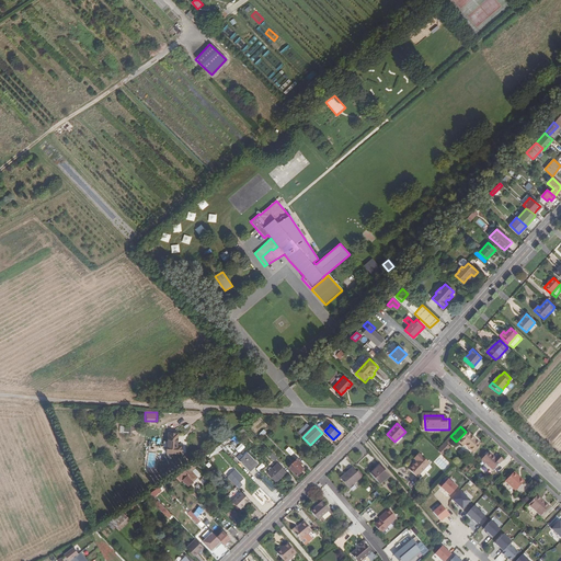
[(178,434),(169,433),(167,453),(181,454),(182,445),(176,445),(178,434)]
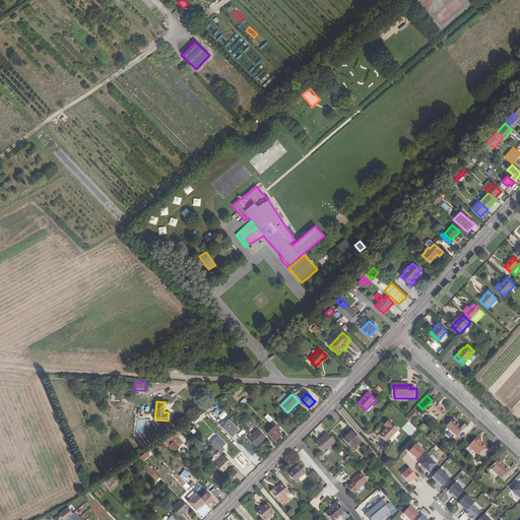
[(448,413),(436,402),(428,411),(432,415),(434,414),(441,421),(448,413)]
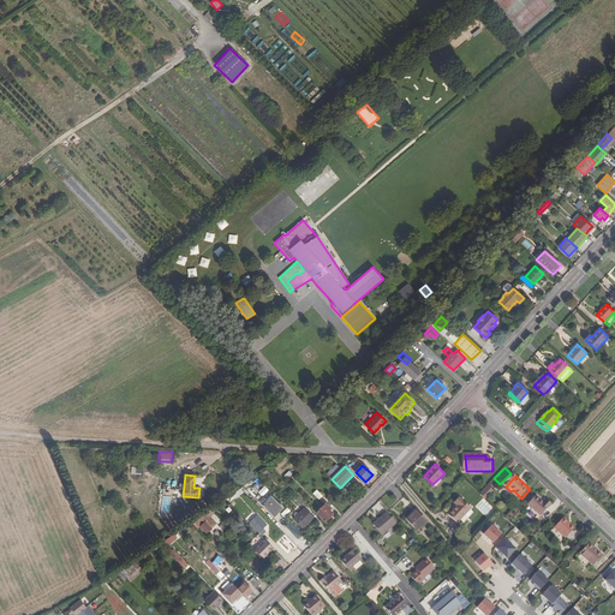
[(264,485),(257,493),(262,496),(269,489),(264,485)]
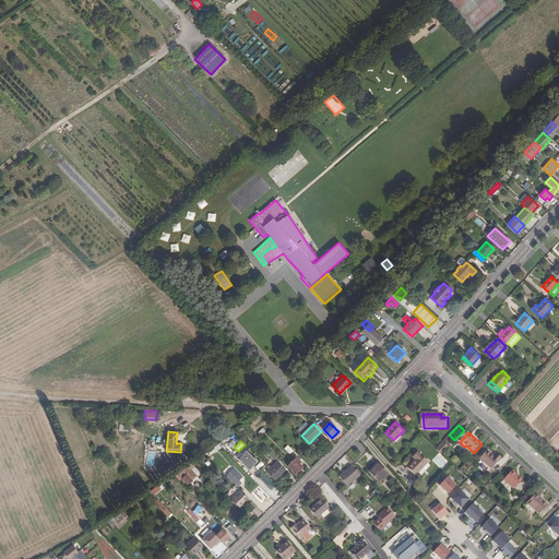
[(443,455),(450,448),(447,443),(440,451),(443,455)]
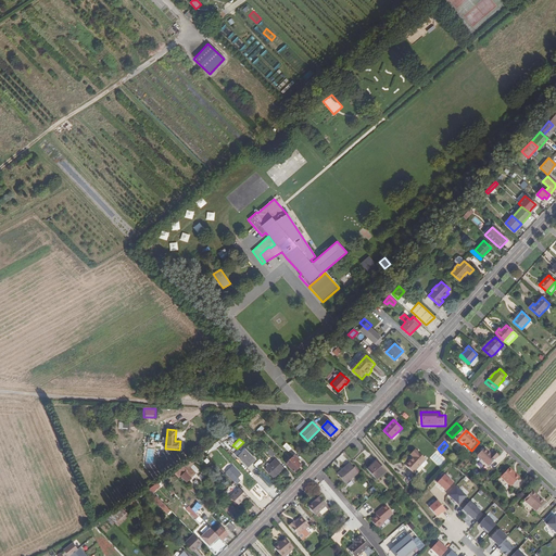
[(206,454),(220,445),(217,442),(203,452),(206,454)]
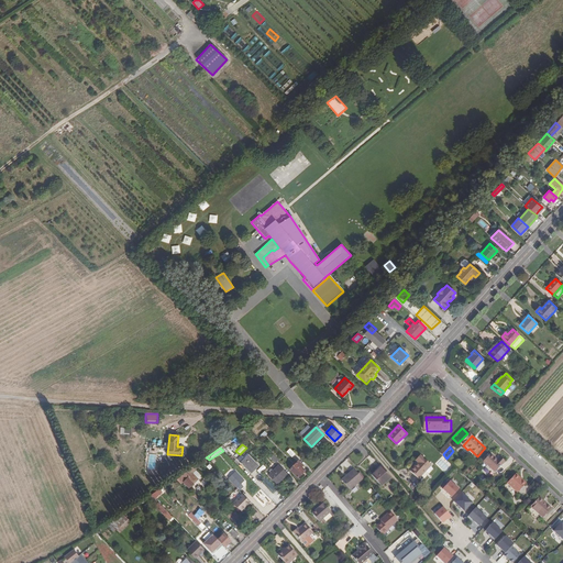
[(295,453),(289,448),(286,451),(291,456),(295,453)]
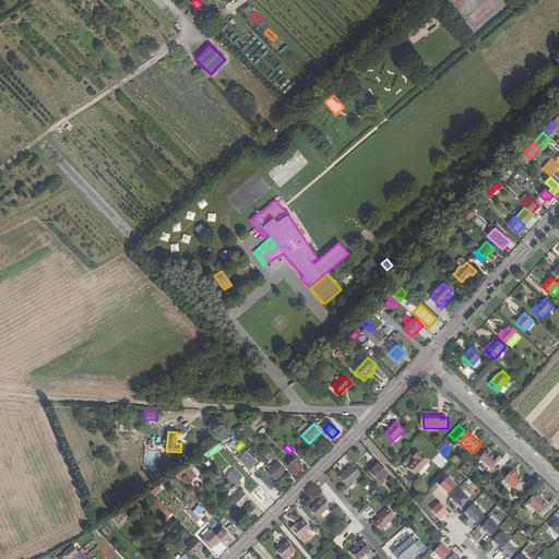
[(394,448),(389,455),(393,459),(399,451),(394,448)]
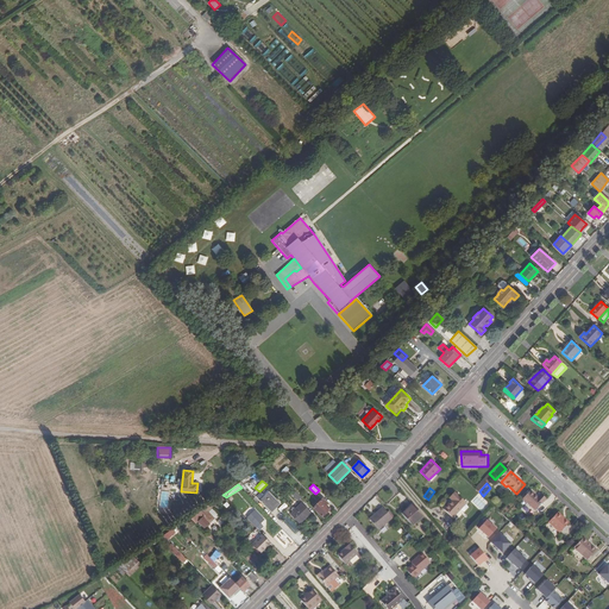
[(301,497),(293,489),(290,493),(299,501),(301,497)]
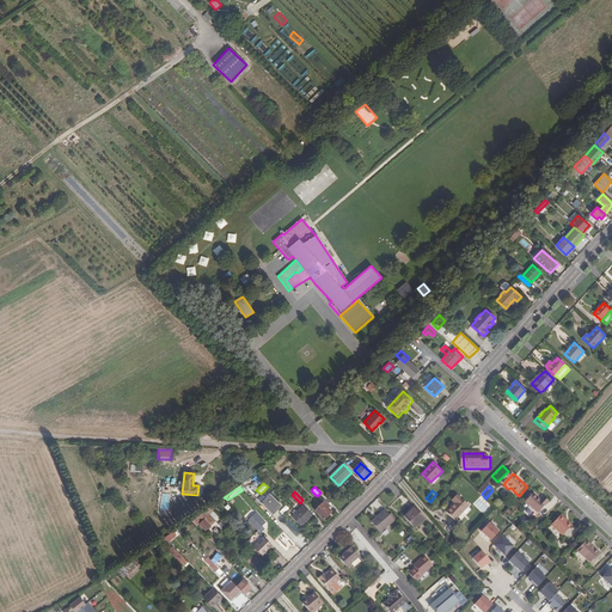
[(261,502),(270,494),(269,493),(265,496),(264,495),(258,501),(261,502)]
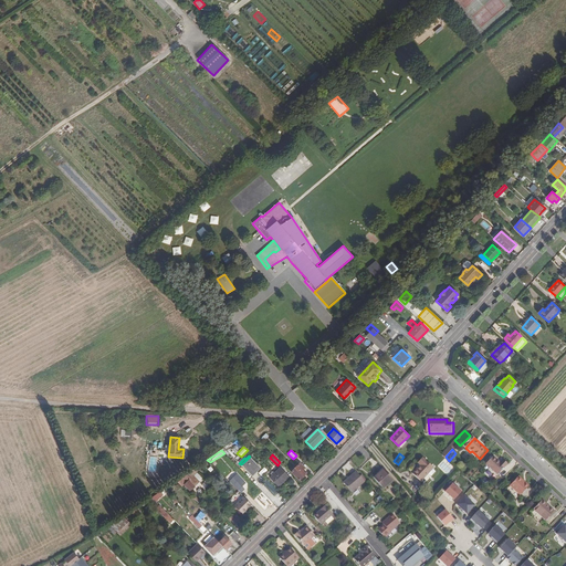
[(250,457),(241,464),(251,474),(259,467),(250,457)]
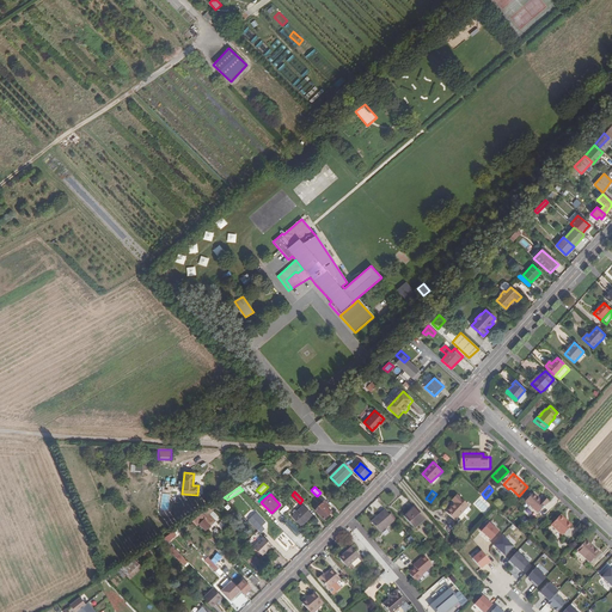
[(461,513),(464,516),(471,508),(467,506),(469,505),(458,495),(453,501),(456,502),(447,512),(456,520),(457,519),(461,513)]
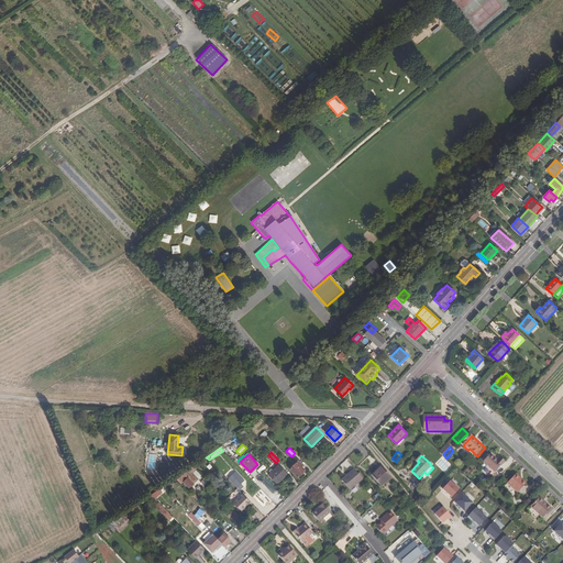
[(499,463),(493,456),(485,464),(497,475),(506,465),(501,461),(499,463)]
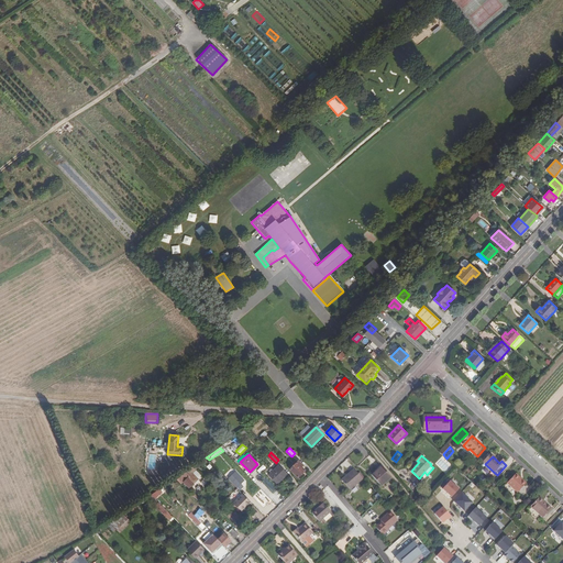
[(304,465),(298,461),(289,468),(298,477),(305,471),(301,467),(304,465)]
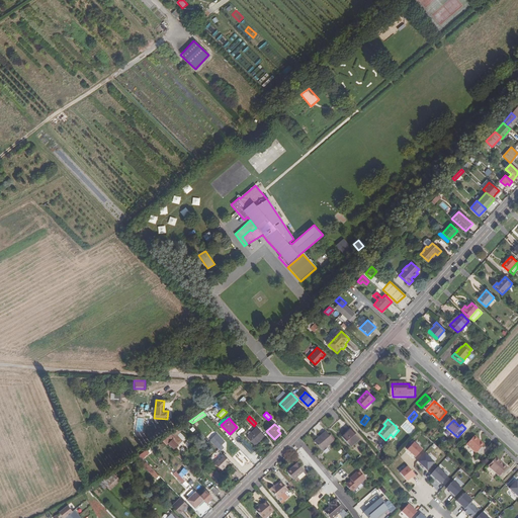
[(242,427),(236,433),(239,436),(245,430),(242,427)]
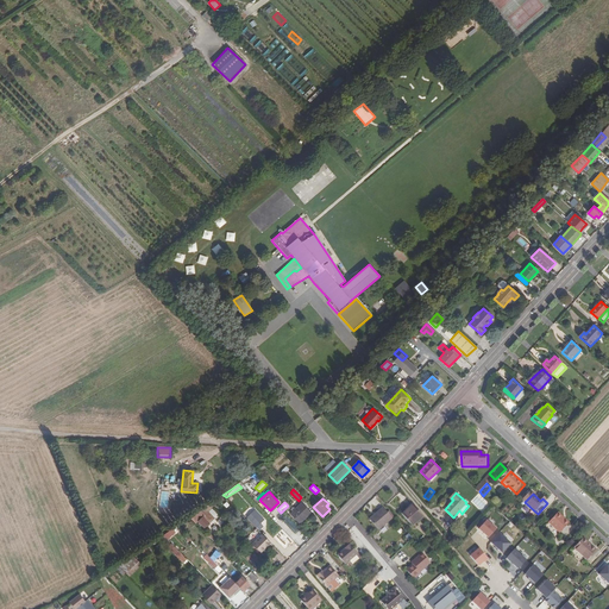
[(301,503),(290,514),(300,523),(311,513),(301,503)]
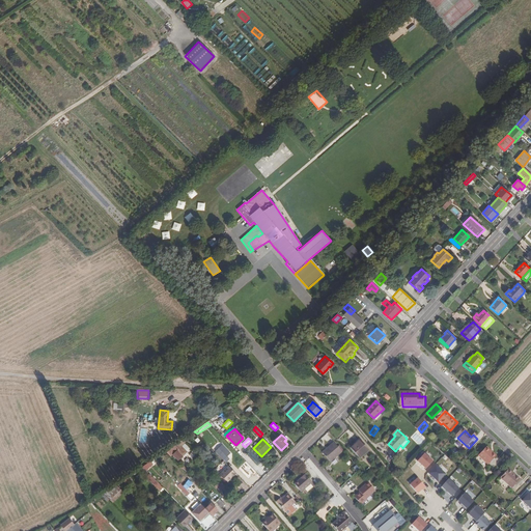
[(185,451),(182,447),(185,443),(180,440),(165,451),(171,456),(176,451),(180,455),(185,451)]
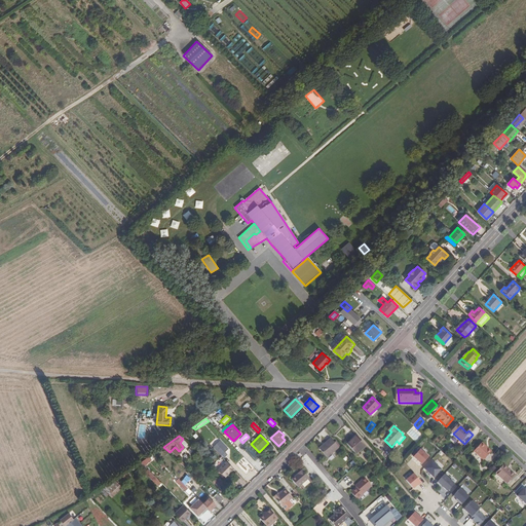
[(366,446),(358,436),(347,444),(355,454),(366,446)]
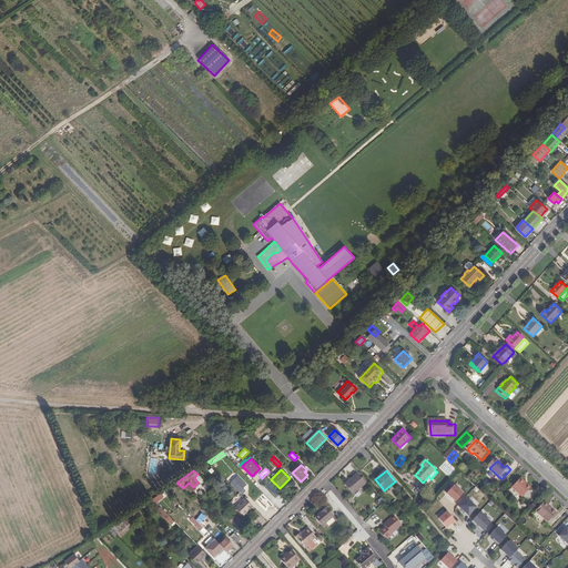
[(352,479),(345,485),(353,494),(365,483),(357,474),(351,479),(352,479)]
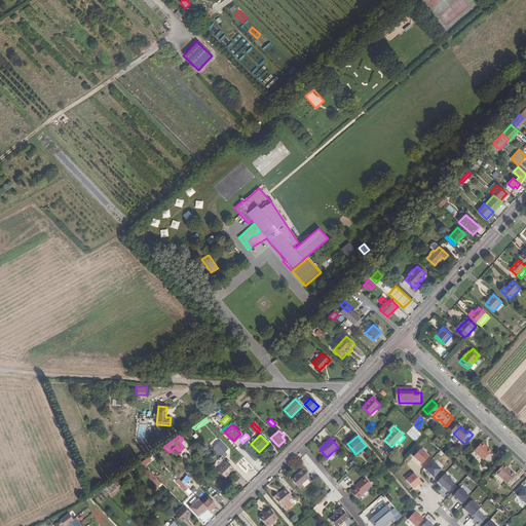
[(219,442),(214,447),(224,457),(226,455),(224,452),(227,449),(219,442)]
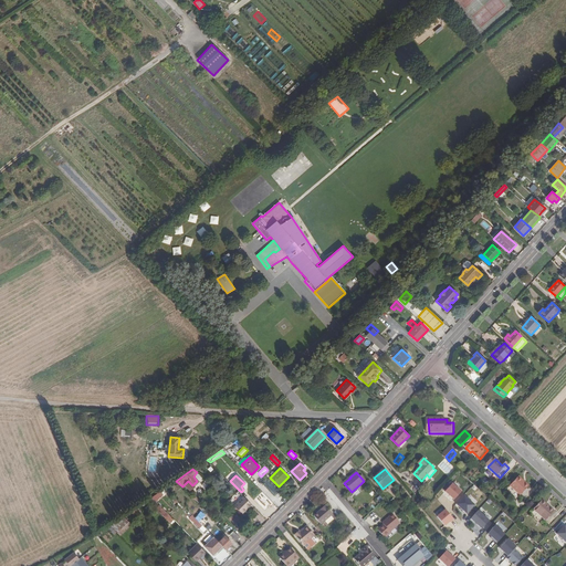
[(521,479),(513,486),(523,496),(532,488),(528,484),(527,484),(521,479)]
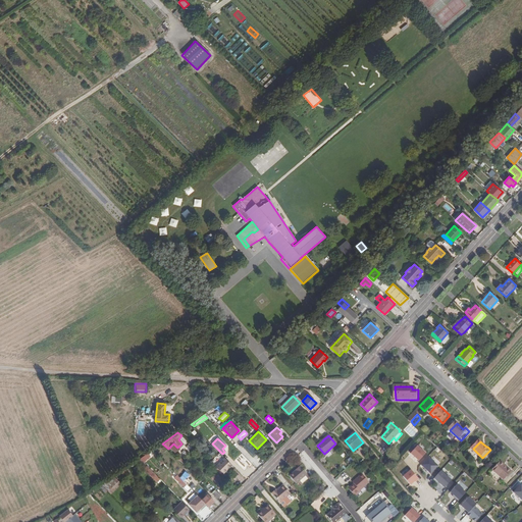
[(417,446),(410,453),(418,460),(425,453),(417,446)]
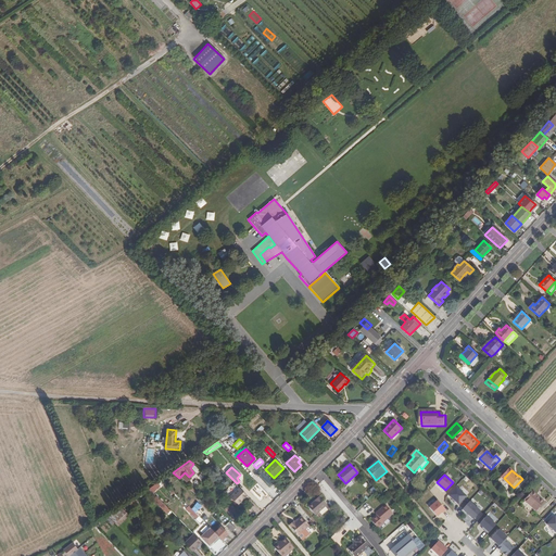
[(455,485),(447,495),(458,504),(466,494),(455,485)]
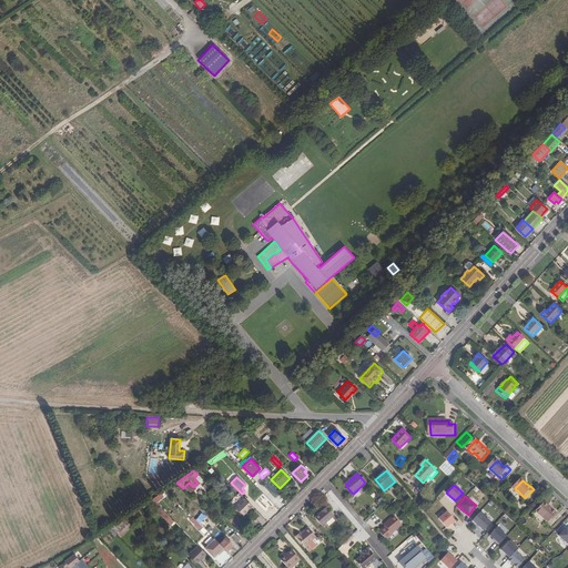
[(246,509),(247,510),(252,506),(244,498),(235,507),(242,514),(246,509)]
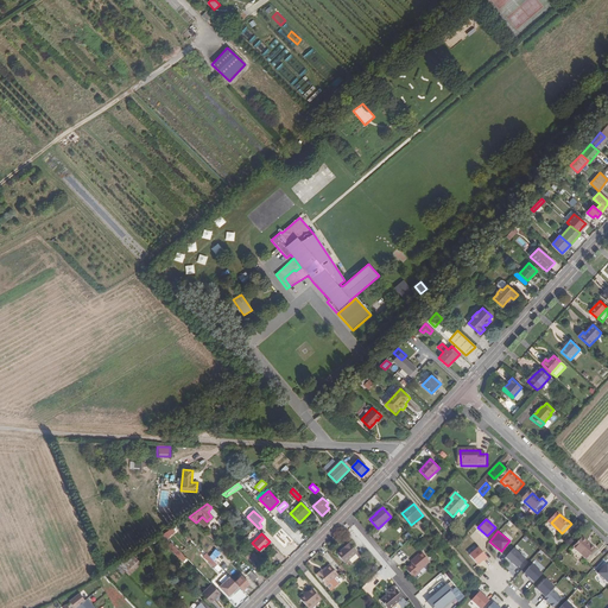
[(187,558),(163,534),(159,537),(168,545),(166,546),(183,562),(187,558)]
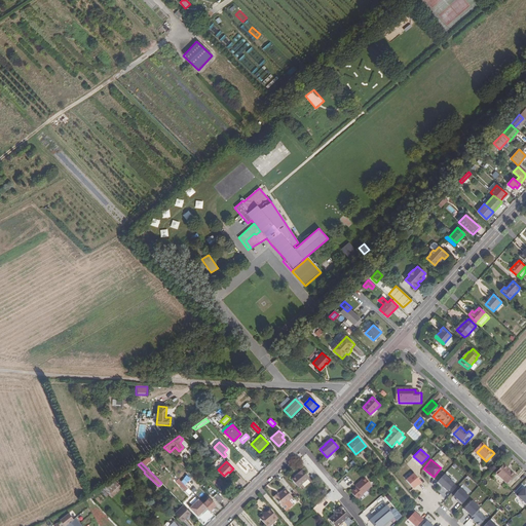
[(506,465),(498,474),(510,485),(518,477),(506,465)]
